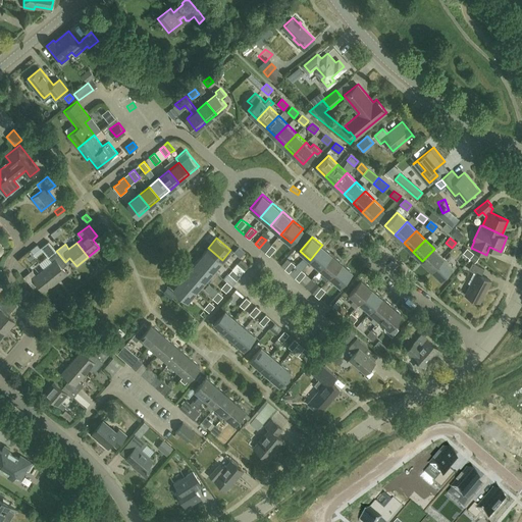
[(269,256),(275,249),(271,245),(265,253),(269,256)]
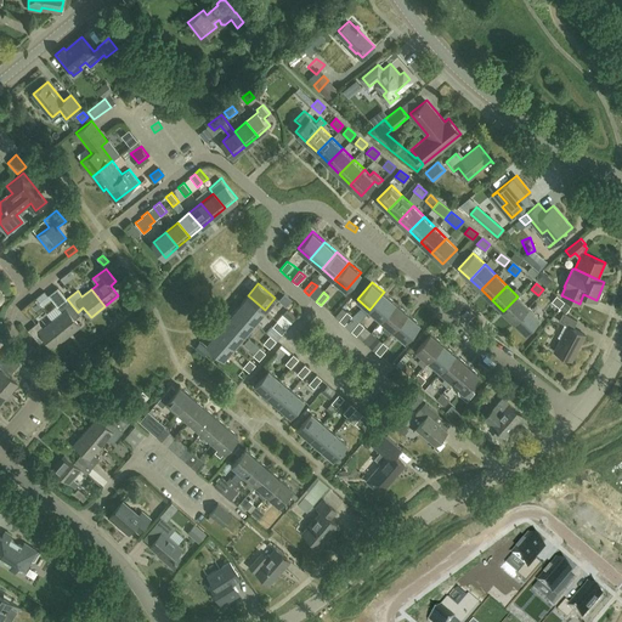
[(369,310),(382,320),(396,303),(384,292),(369,310)]
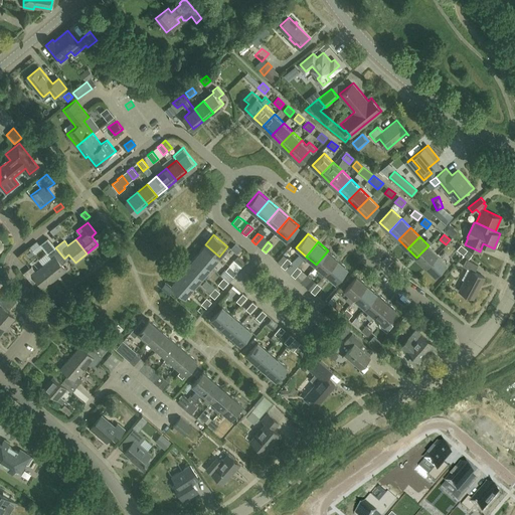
[(196,254),(211,267),(219,256),(205,244),(196,254)]
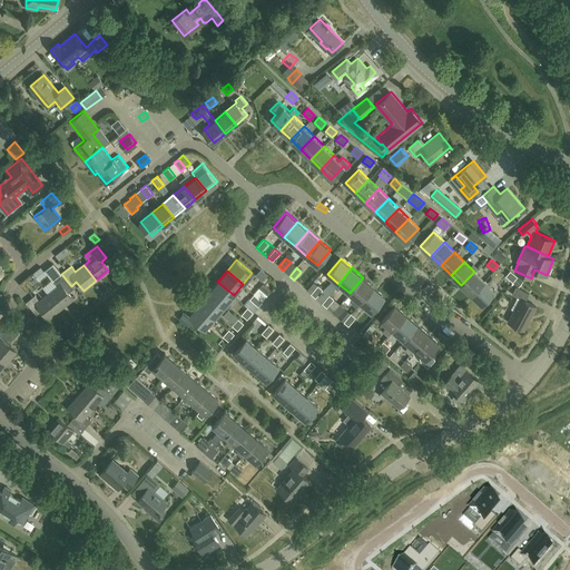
[(512,282),(517,276),(510,271),(505,276),(512,282)]
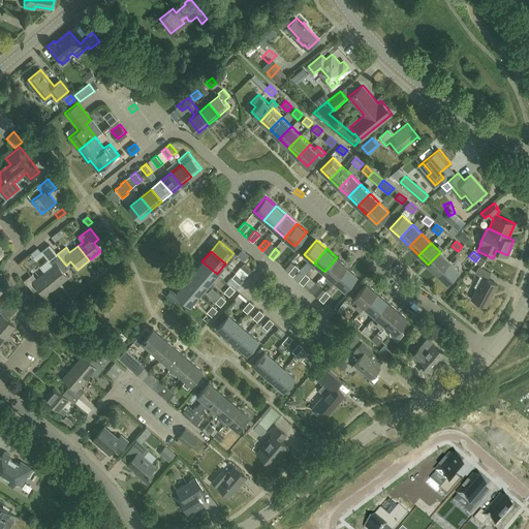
[(428,265),(436,274),(448,260),(440,252),(428,265)]
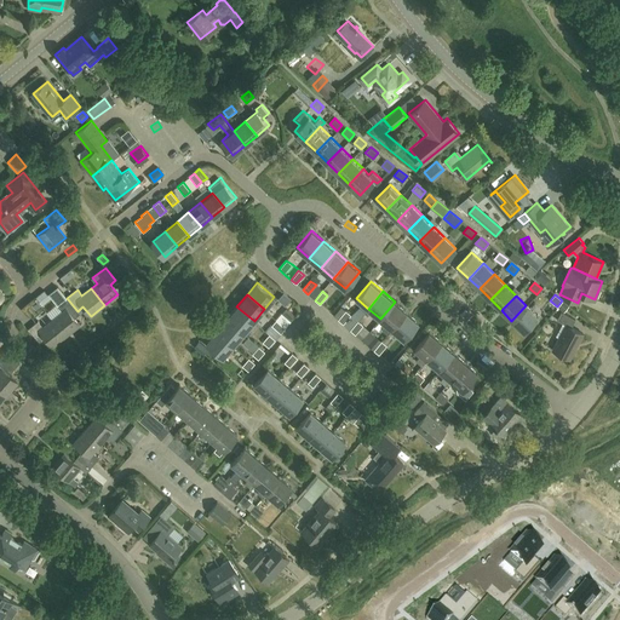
[(62,311),(53,319),(67,336),(80,325),(72,316),(78,311),(67,298),(57,305),(62,311)]
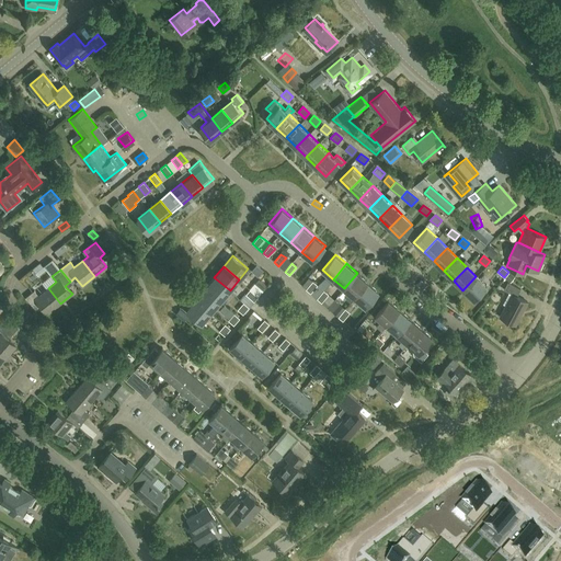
[(354,297),(367,282),(357,273),(344,288),(348,293),(346,295),(346,298),(351,301),(354,297)]
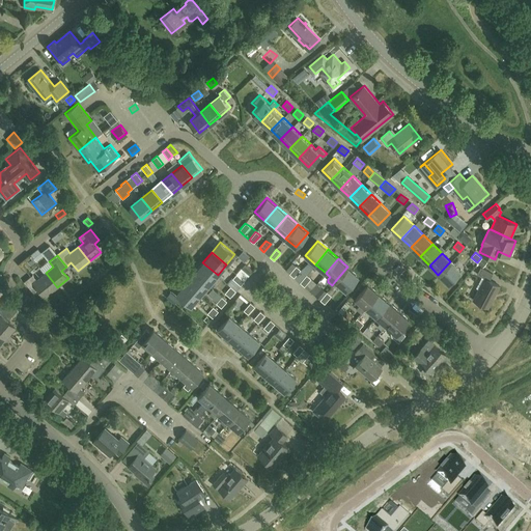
[(487,262),(482,258),(477,263),(483,268),(487,262)]
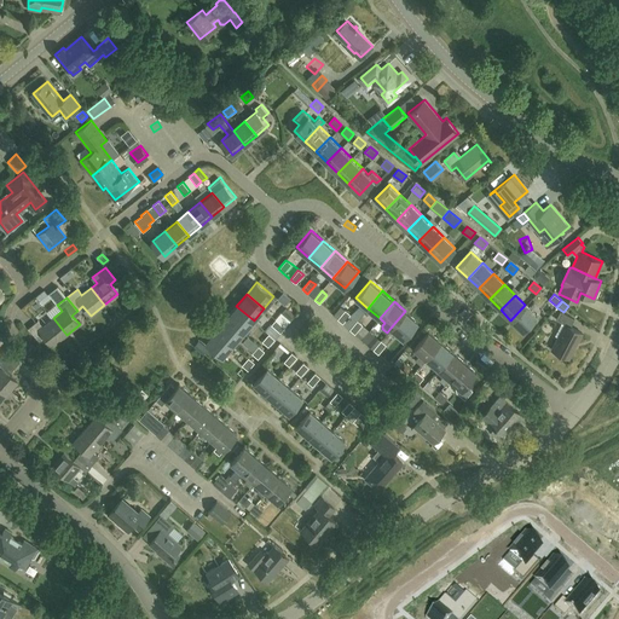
[(537,316),(525,305),(510,320),(522,331),(537,316)]
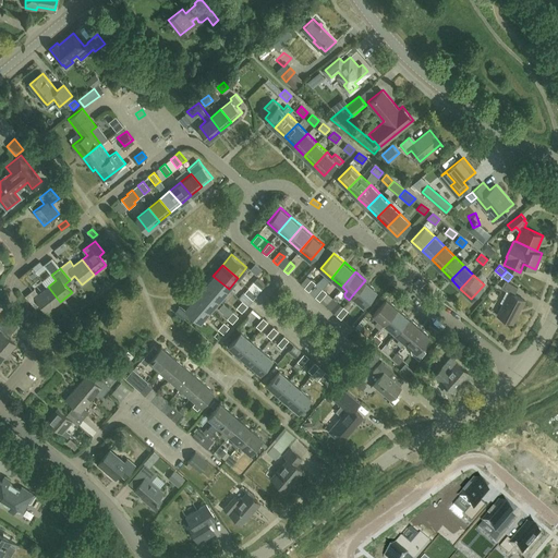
[(204,287),(219,300),(229,289),(213,276),(204,287)]
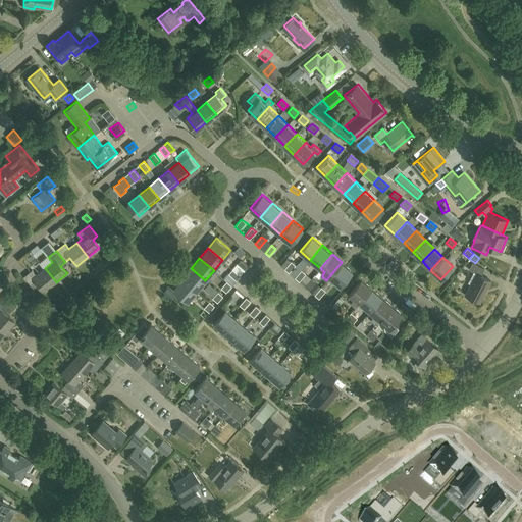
[(245,270),(249,266),(241,259),(238,264),(245,270)]
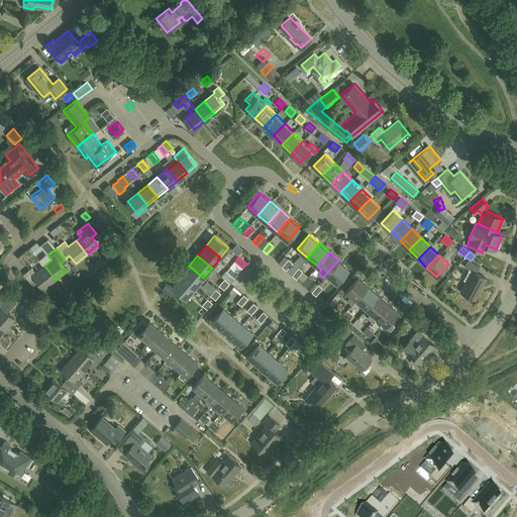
[(286,270),(292,263),(288,259),(282,267),(286,270)]
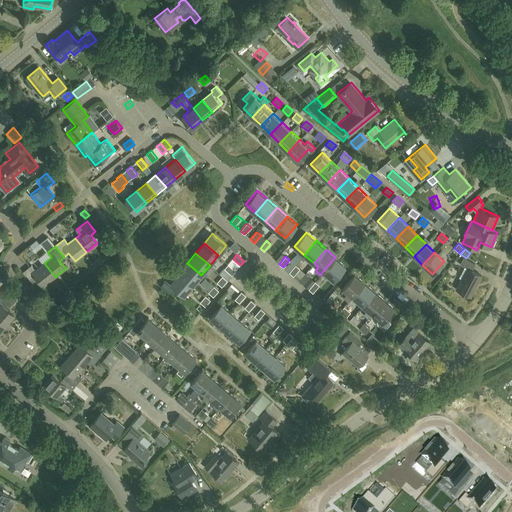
[(335,257),(323,271),(333,280),(345,266),(335,257)]
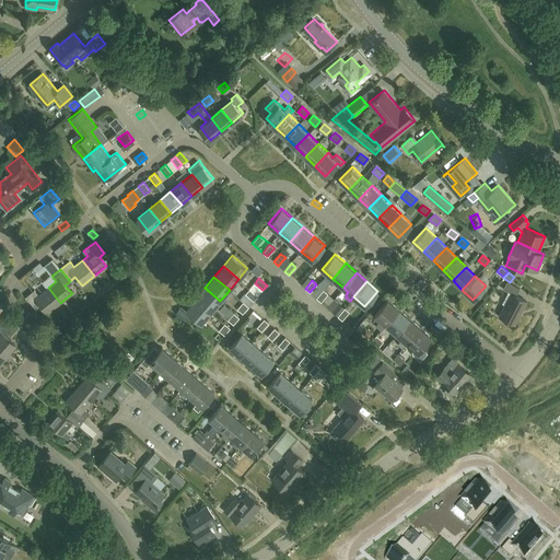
[(515,324),(527,301),(516,295),(520,288),(508,281),(503,289),(512,292),(500,315),(515,324)]
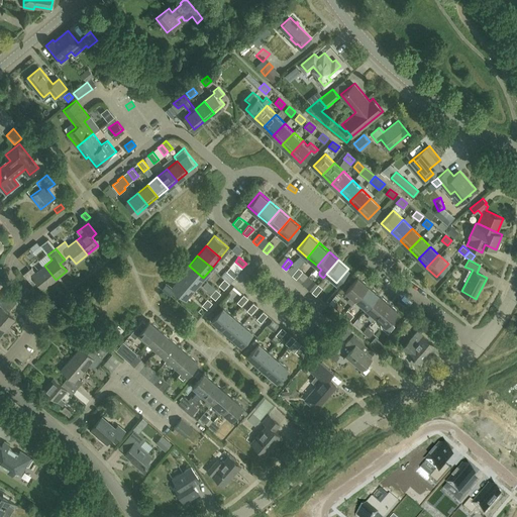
[(43,289),(56,280),(44,266),(35,273),(32,268),(24,274),(33,285),(37,282),(43,289)]
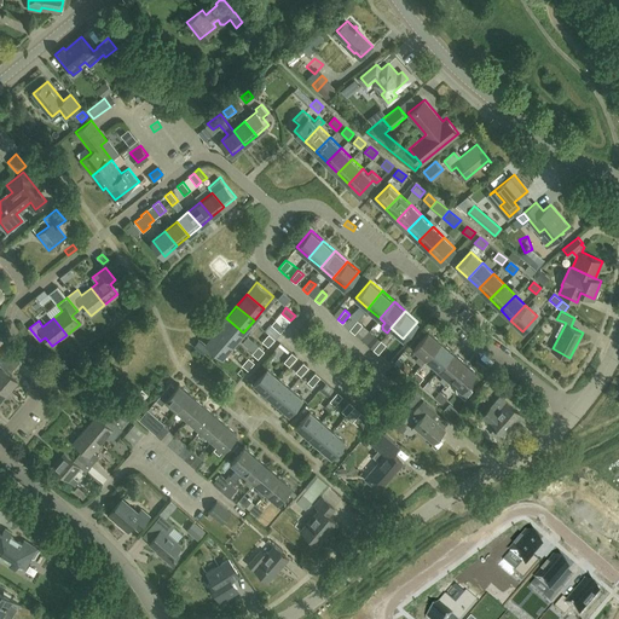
[(217,330),(233,345),(243,333),(226,318),(217,330)]
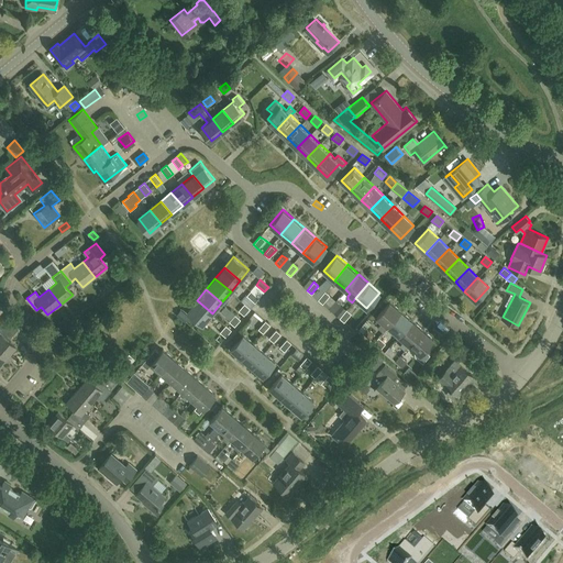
[(246,296),(254,302),(258,298),(251,290),(246,296)]
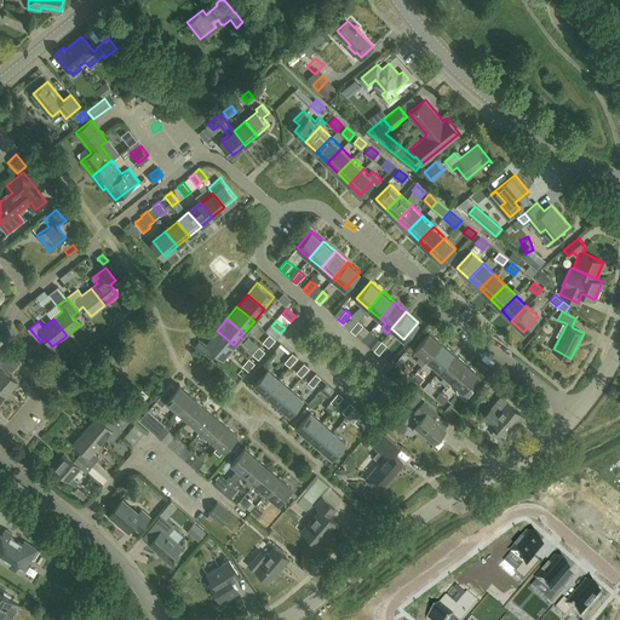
[(355,334),(362,326),(357,321),(350,329),(355,334)]
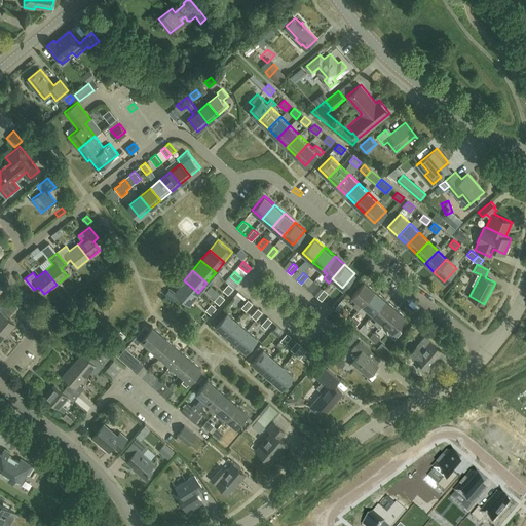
[(198,293),(184,280),(175,291),(189,303),(198,293)]
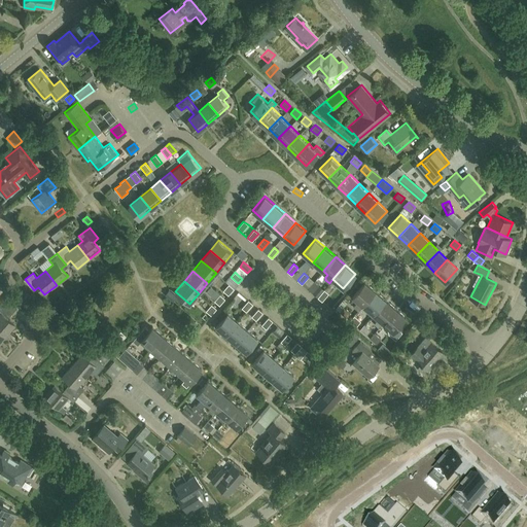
[(312,293),(318,285),(314,281),(307,289),(312,293)]
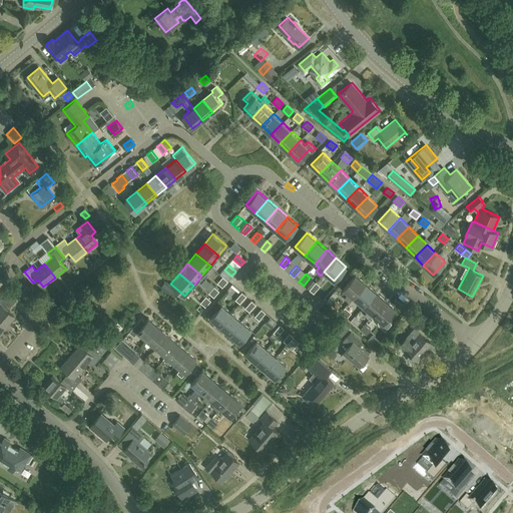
[(350,302),(354,298),(353,297),(365,283),(356,275),(343,289),(349,294),(345,298),(350,302)]
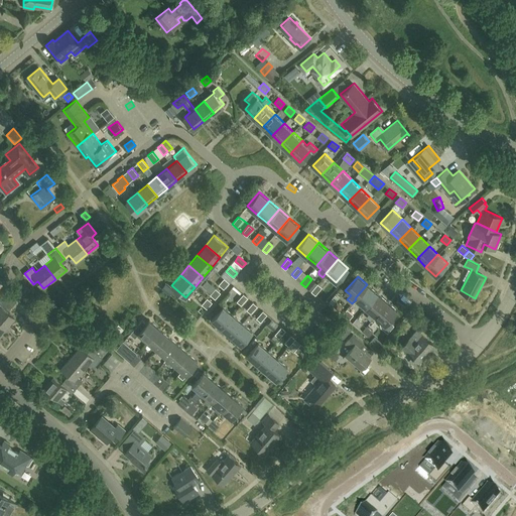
[(229,283),(224,278),(218,285),(223,289),(229,283)]
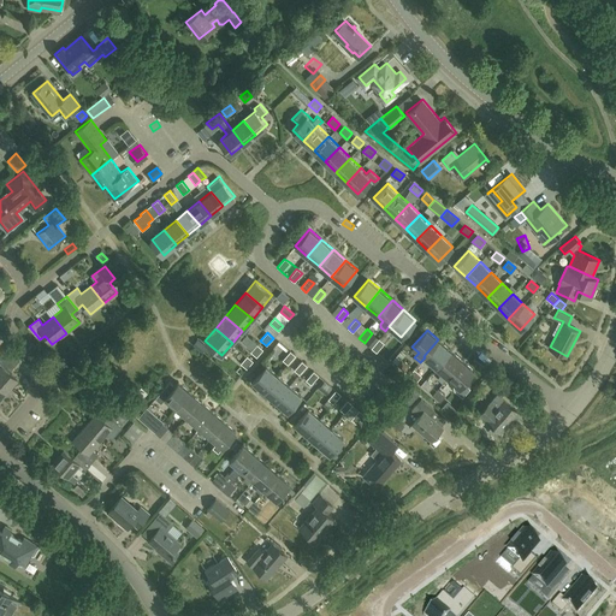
[(375,353),(384,343),(379,339),(371,348),(375,353)]
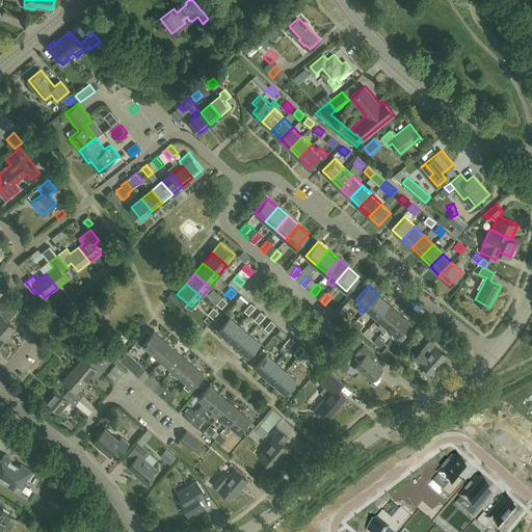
[(366,308),(367,309),(376,317),(389,302),(378,293),(366,308)]
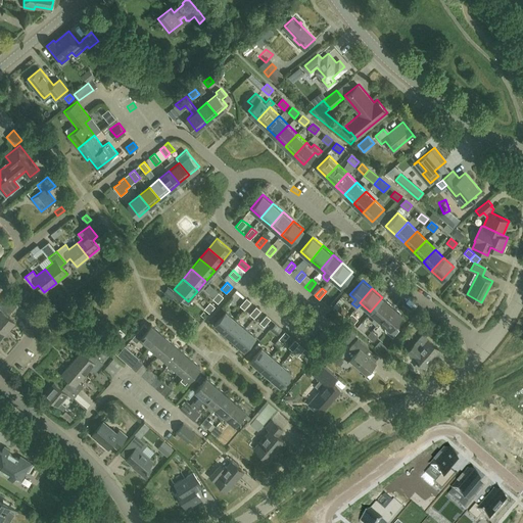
[(236,308),(245,296),(239,290),(229,302),(236,308)]
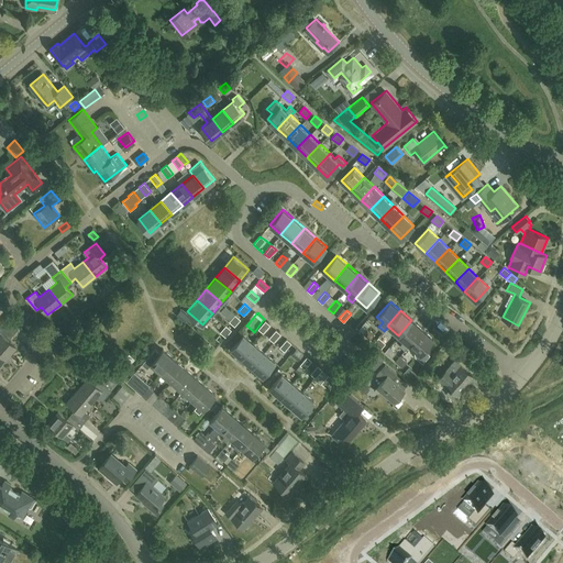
[(234,327),(240,319),(235,315),(229,322),(234,327)]
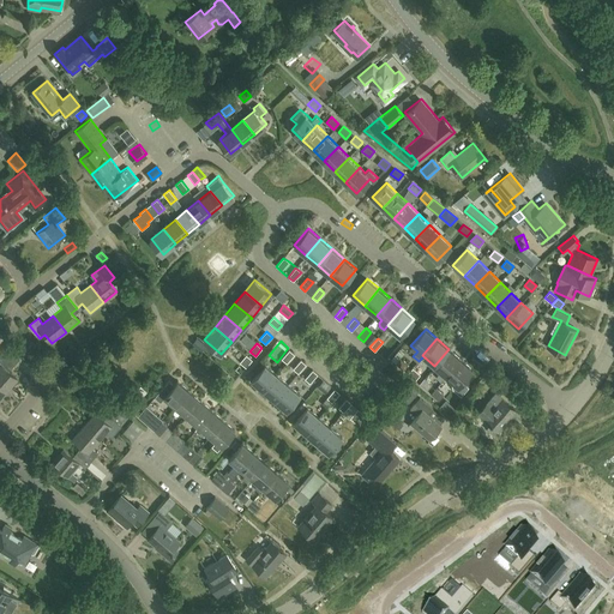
[(0,385),(7,392),(18,379),(10,371),(19,360),(6,348),(0,354),(0,385)]
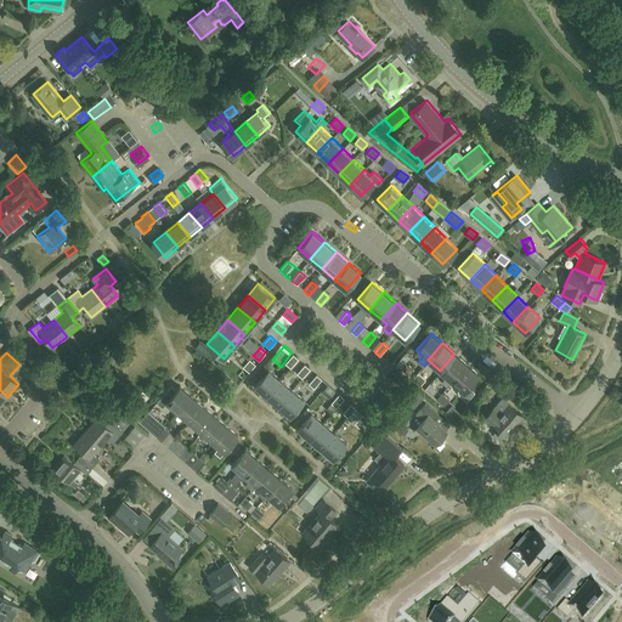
[(447,386),(452,380),(467,363),(454,354),(440,371),(446,375),(442,380),(444,383),(447,386)]
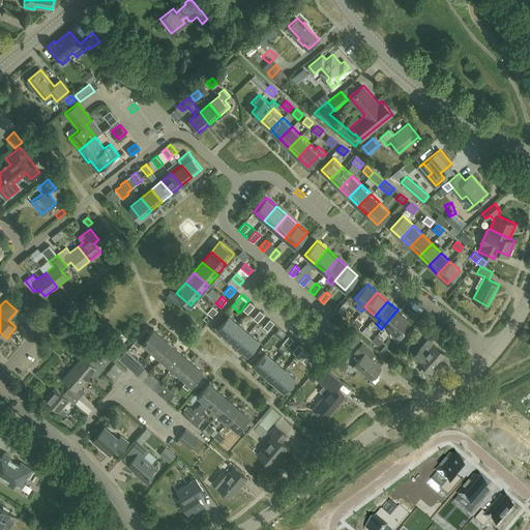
[(247,314),(254,306),(249,302),(242,310),(247,314)]
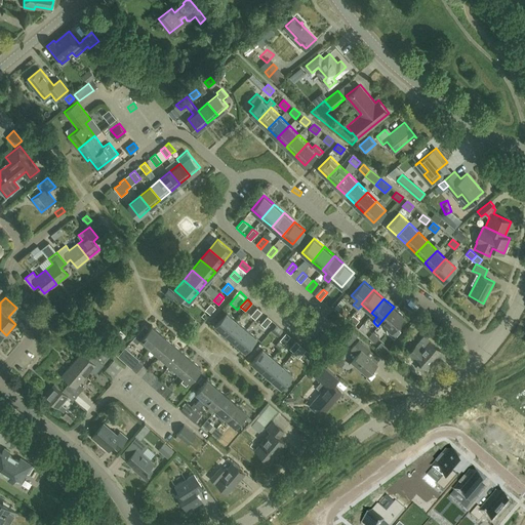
[(210,315),(215,308),(210,304),(205,310),(210,315)]
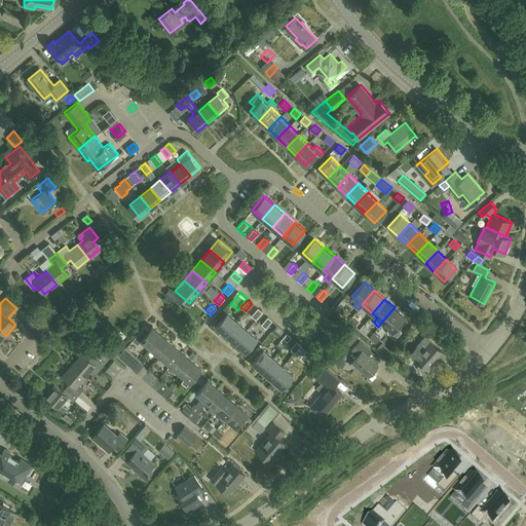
[(338,311),(345,317),(349,312),(343,306),(338,311)]
